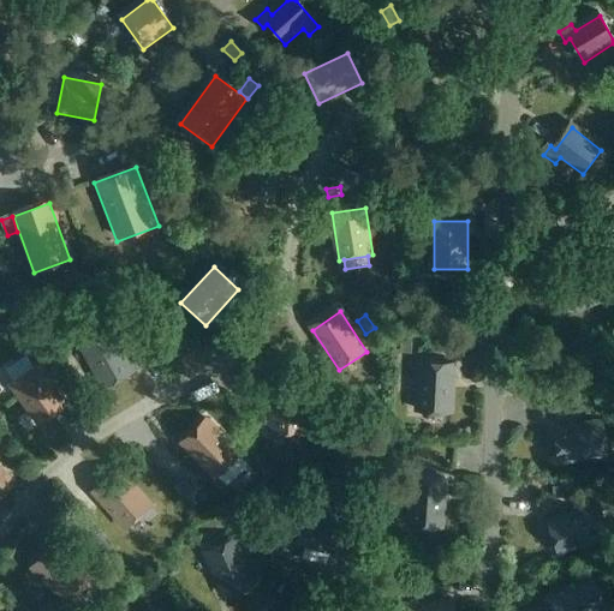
[(105,390),(135,375),(112,331),(82,348),(105,390)]
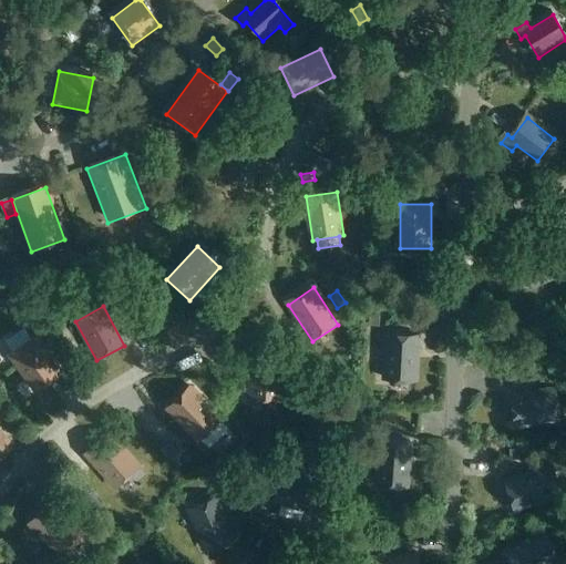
[(380,327),(380,314),(370,314),(370,327),(380,327)]
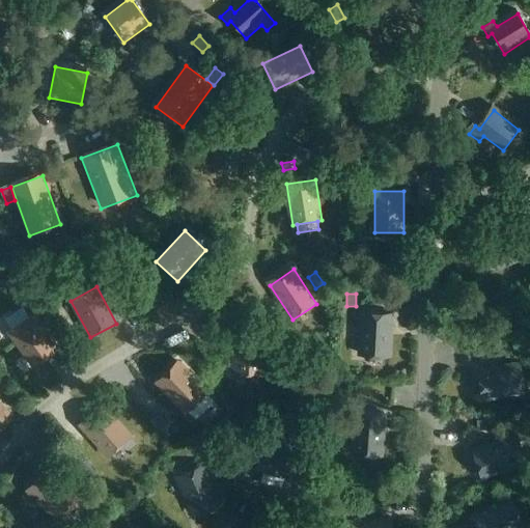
[(390,359),(392,317),(363,316),(361,358),(390,359)]
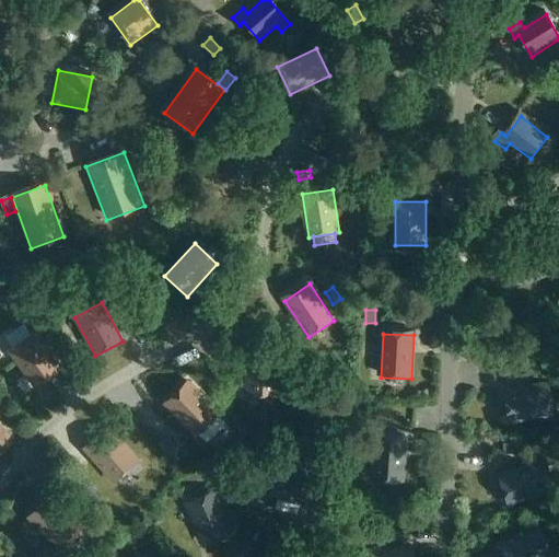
[(36,389),(61,371),(36,335),(11,354),(36,389)]
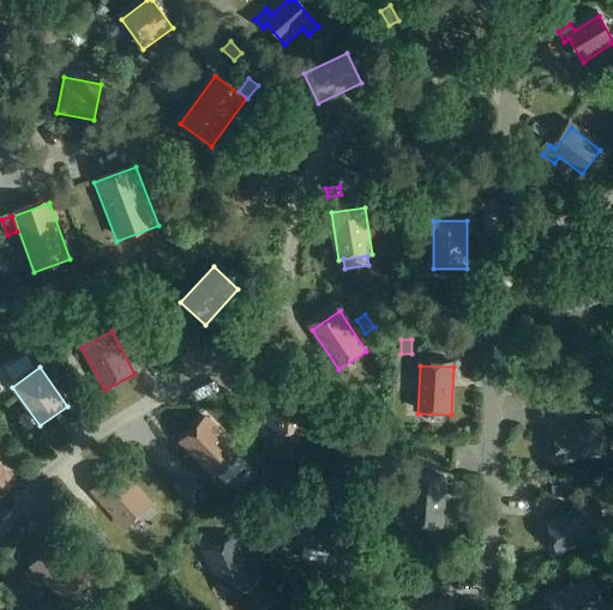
[(306,436),(307,388),(274,388),(272,435),(306,436)]
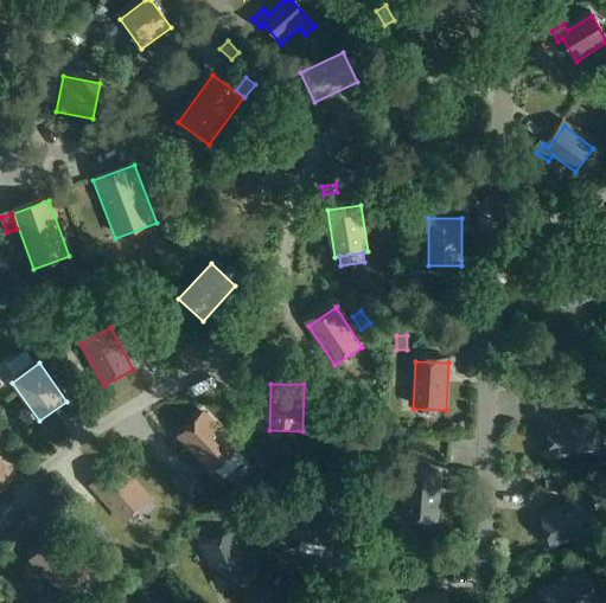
[(560,410),(575,408),(574,397),(559,399),(560,410)]
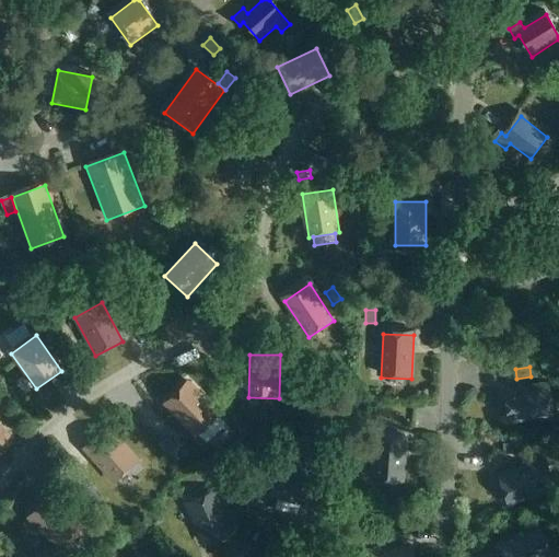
[(197,438),(219,416),(188,385),(166,406),(197,438)]
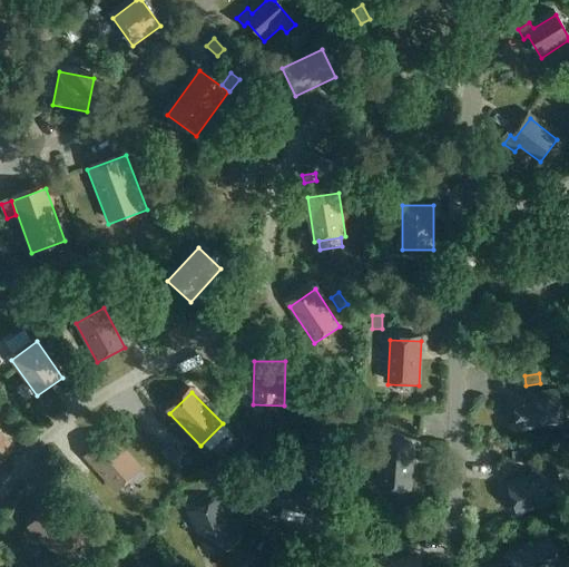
[(519,432),(563,426),(559,394),(514,401),(519,432)]
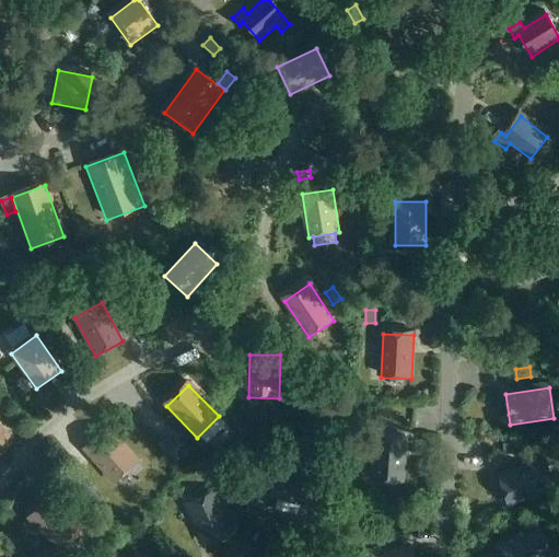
[(370,429),(370,413),(359,413),(359,428),(370,429)]
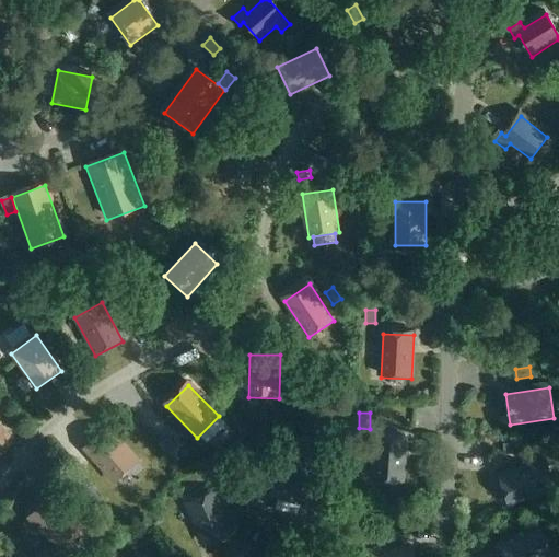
[(0,448),(10,439),(0,429),(0,448)]
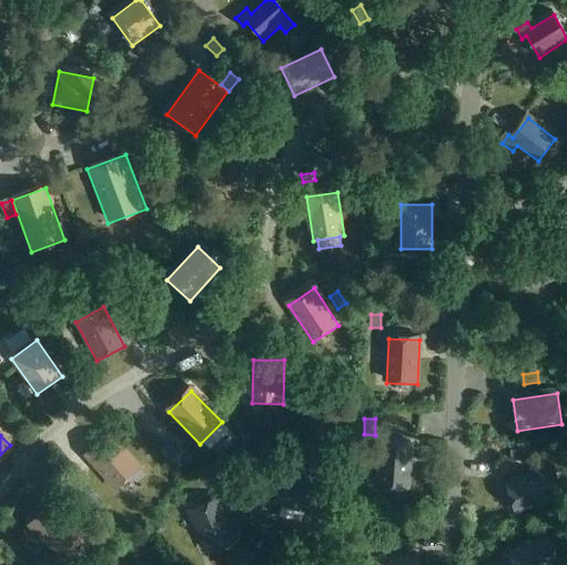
[(117,491),(140,470),(110,437),(88,457),(117,491)]
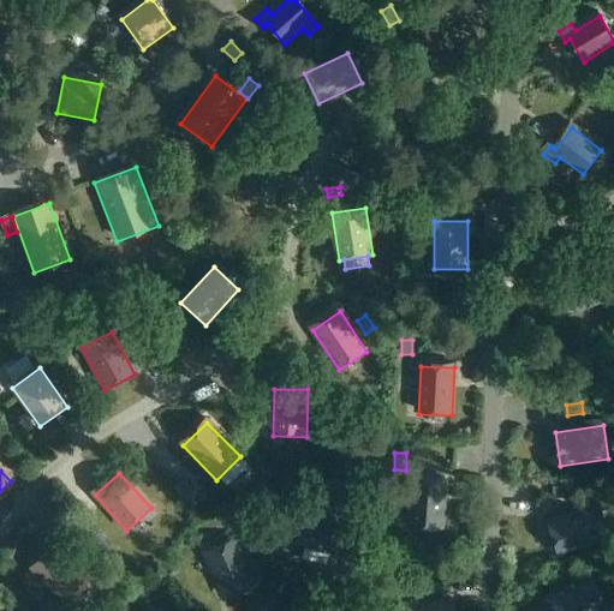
[(443,531),(447,483),(413,480),(410,528),(443,531)]
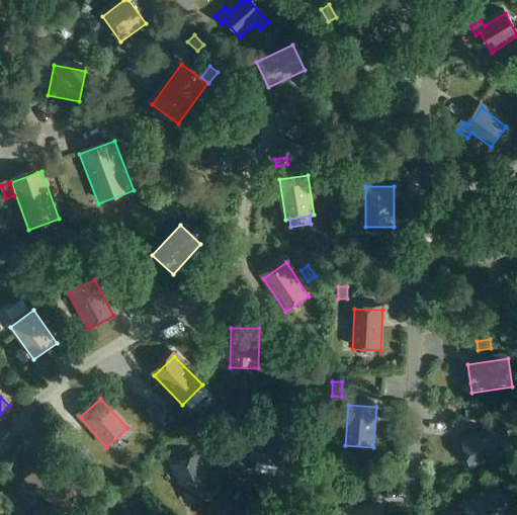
[(155,407),(148,414),(157,423),(164,417),(155,407)]
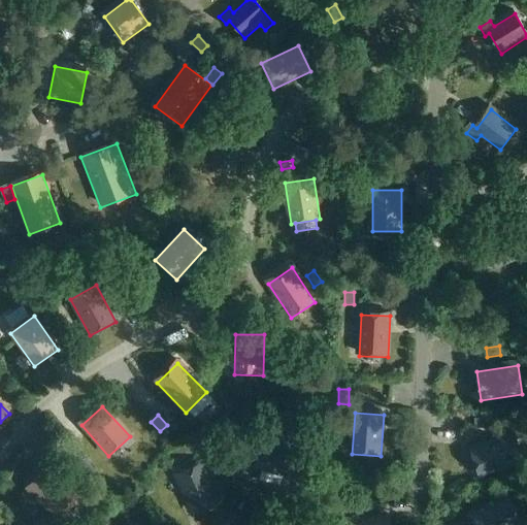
[(476,429),(490,429),(490,421),(476,421),(476,429)]
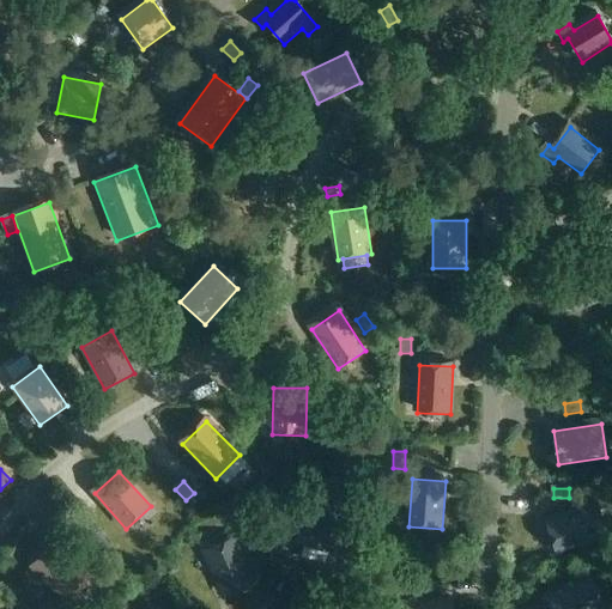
[(334,553),(345,506),(313,499),(302,546),(334,553)]
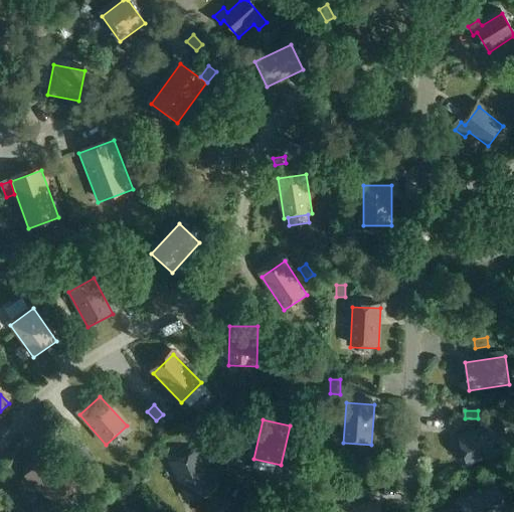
[(468,468),(512,453),(502,420),(458,436),(468,468)]
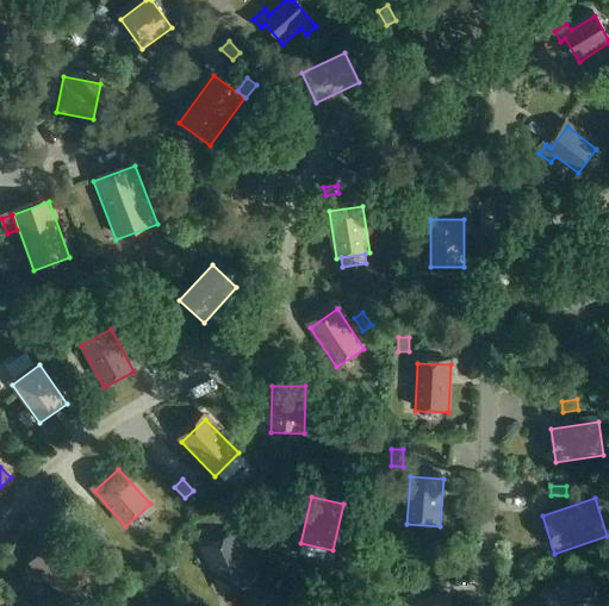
[(224,594),(255,581),(235,537),(205,551),(224,594)]
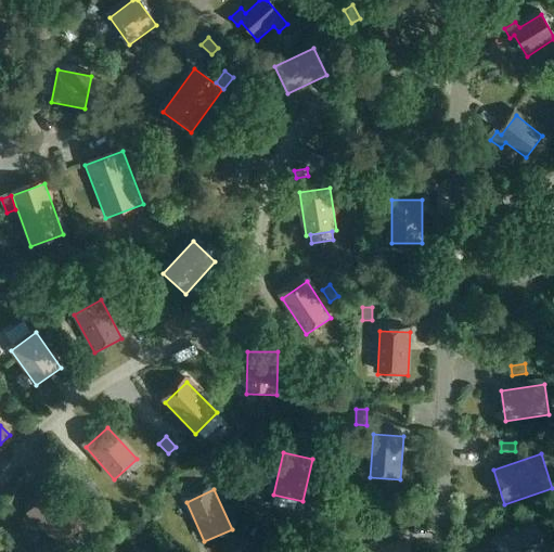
[(62,546),(82,524),(51,493),(30,515),(62,546)]
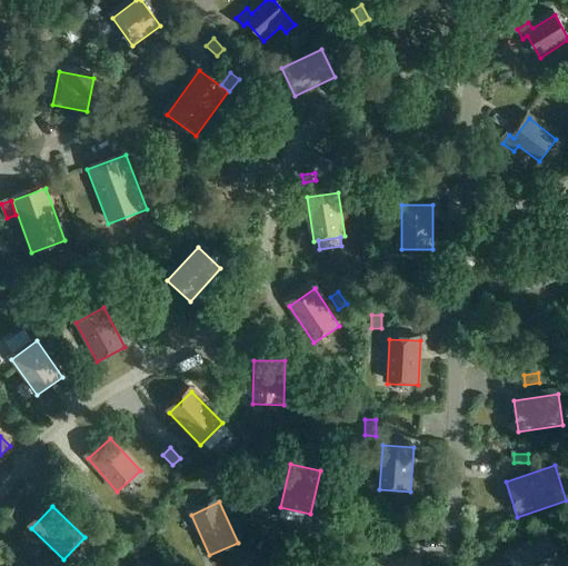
[(559,565),(547,538),(507,558),(510,565),(559,565)]
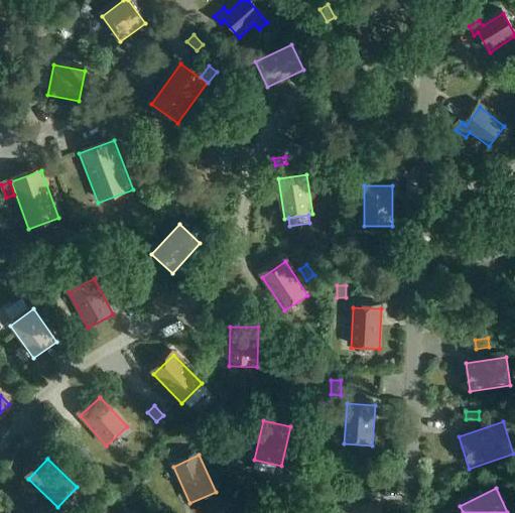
[(318,512),(317,499),(307,499),(308,512),(318,512)]
